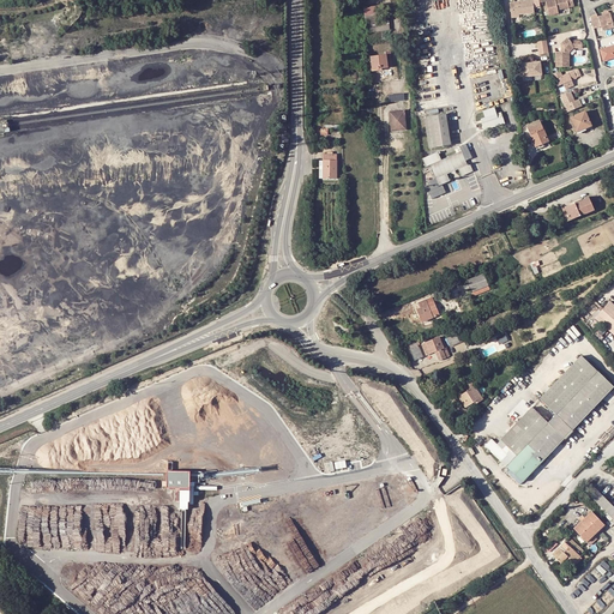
[(522,13),(537,11),(535,0),(527,0),(512,2),(515,17),(522,16),(522,13)]
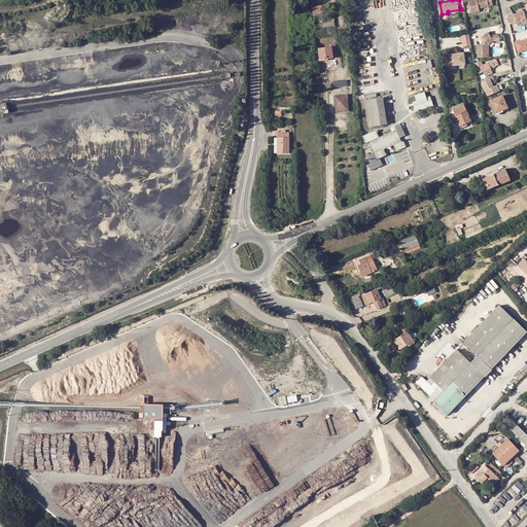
[(478,0),(473,1),(472,0),(465,0),(466,2),(470,1),(472,13),(481,12),(481,9),(489,7),(488,5),(492,4),(491,0),(478,0)]
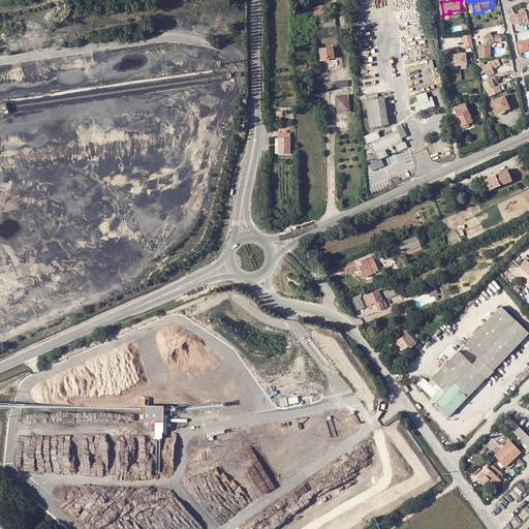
[(327,4),(314,5),(315,17),(320,17),(320,19),(329,18),(327,4)]
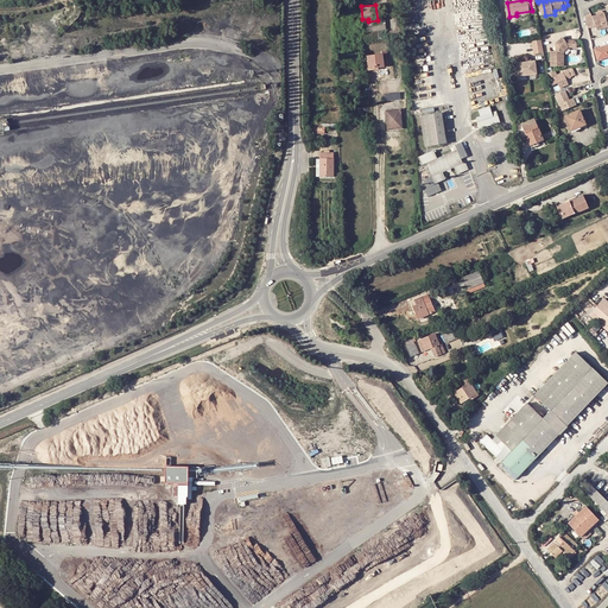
[(599,21),(605,20),(602,12),(601,13),(600,11),(597,11),(599,13),(590,16),(590,13),(586,16),(584,16),(587,26),(595,24),(599,21)]
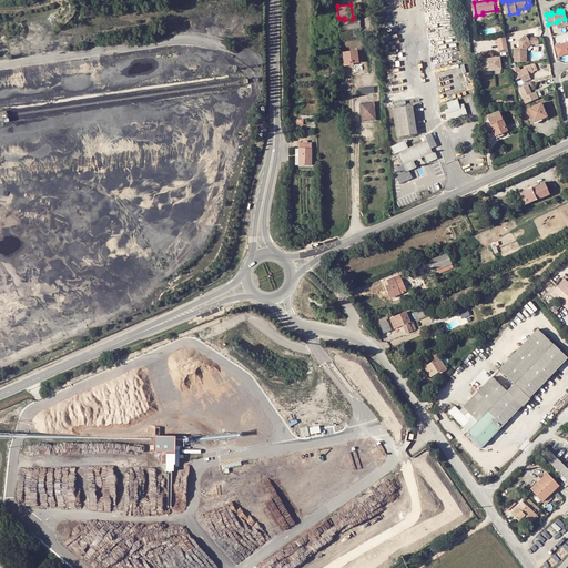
[(500,50),(509,49),(507,36),(499,37),(500,50)]
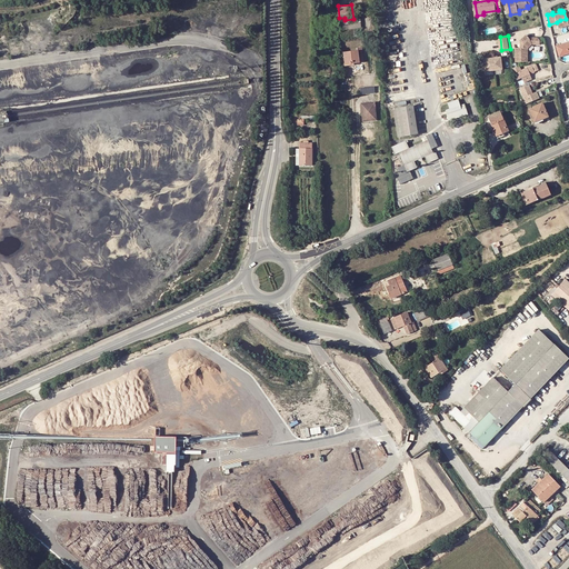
[(517,63),(527,63),(527,58),(529,58),(529,49),(533,46),(541,46),(541,41),(539,39),(531,39),(528,36),(523,40),(526,42),(522,46),(522,49),(518,49),(517,63)]
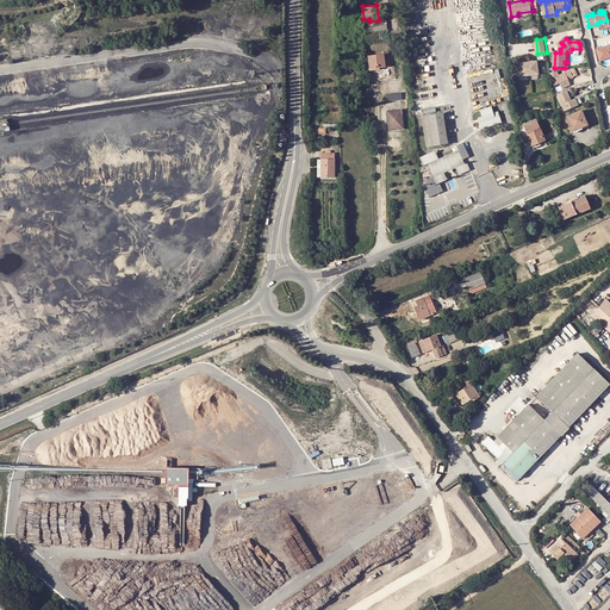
[(609,53),(609,43),(597,48),(599,57),(609,53)]
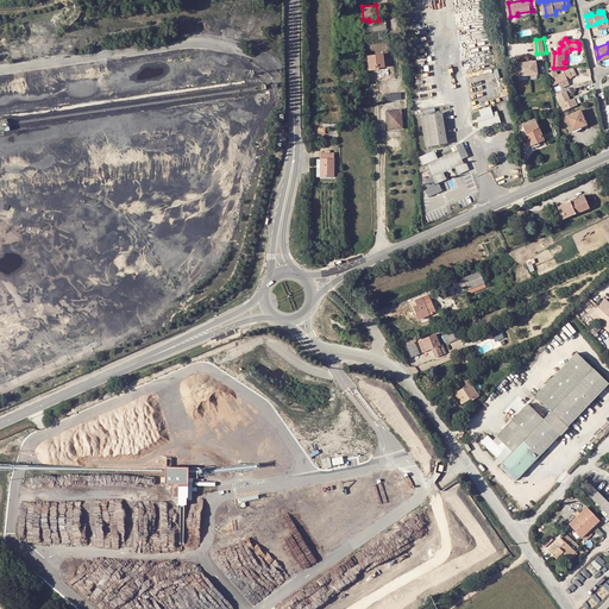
[(394,62),(393,44),(390,44),(390,49),(376,49),(374,49),(374,55),(371,55),(371,63),(394,62)]
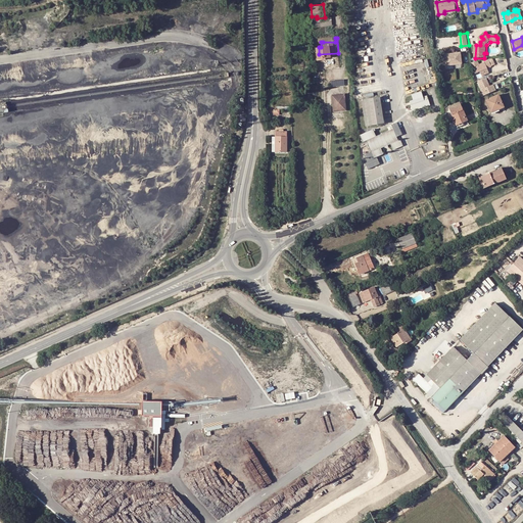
[(447,66),(464,63),(462,52),(459,53),(455,53),(454,54),(449,54),(446,55),(447,66)]
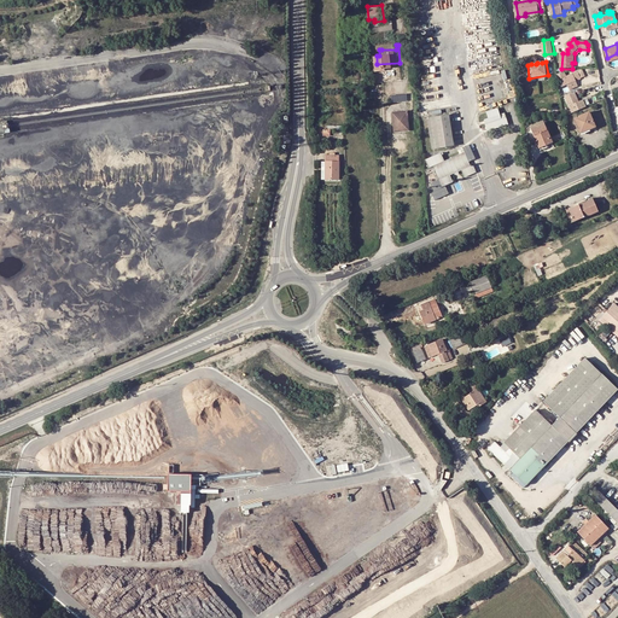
[(575,75),(560,81),(561,82),(564,87),(577,81),(576,79),(575,75)]
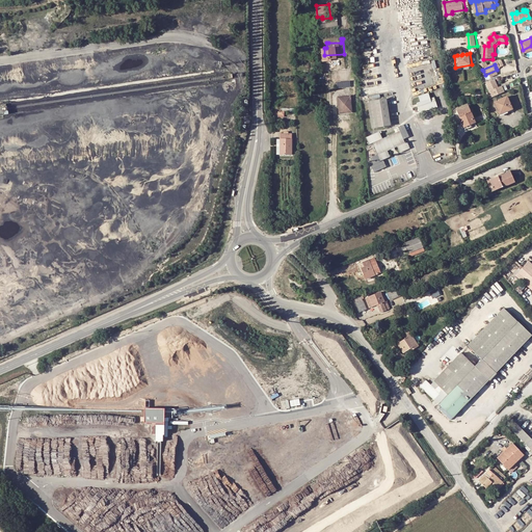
[(502,84),(500,86),(496,78),(485,83),(493,97),(505,90),(502,84)]
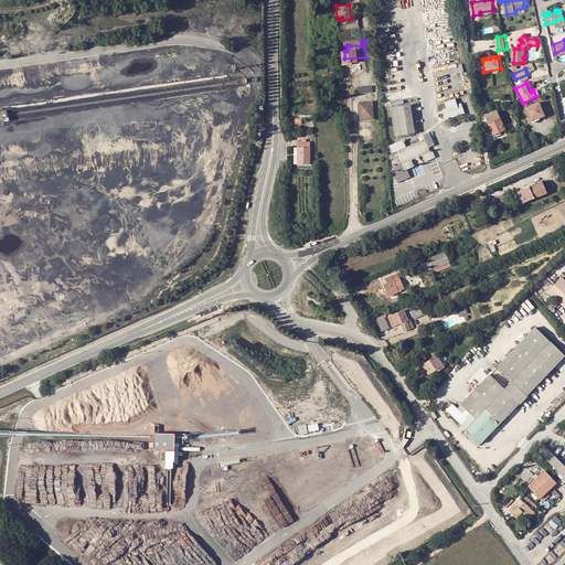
[(526,105),(531,116),(539,113),(540,115),(545,113),(540,99),(526,105)]
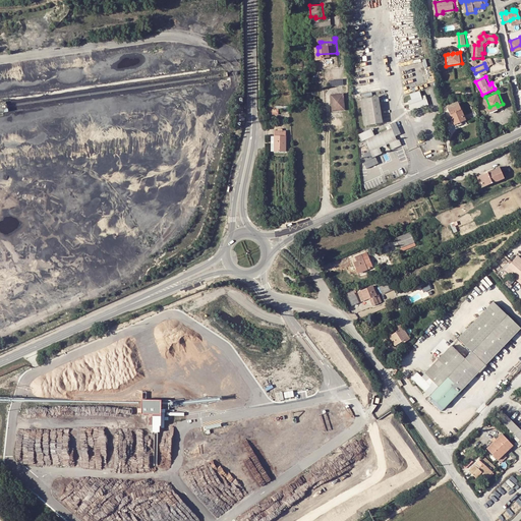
[(345,108),(343,93),(330,95),(331,109),(345,108)]
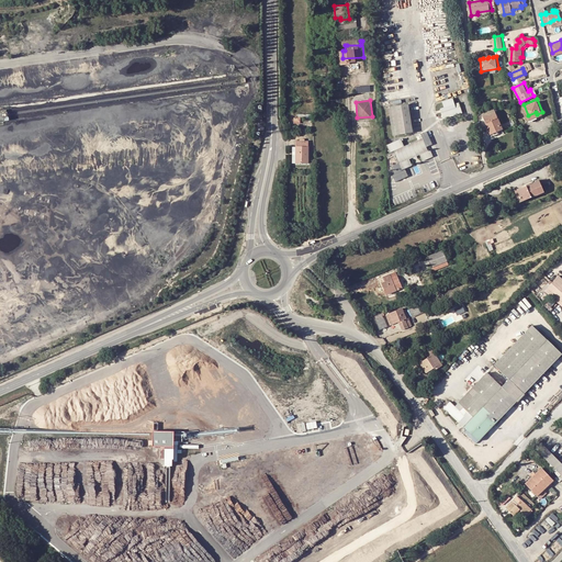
[(459,100),(441,105),(445,115),(462,110),(459,100)]
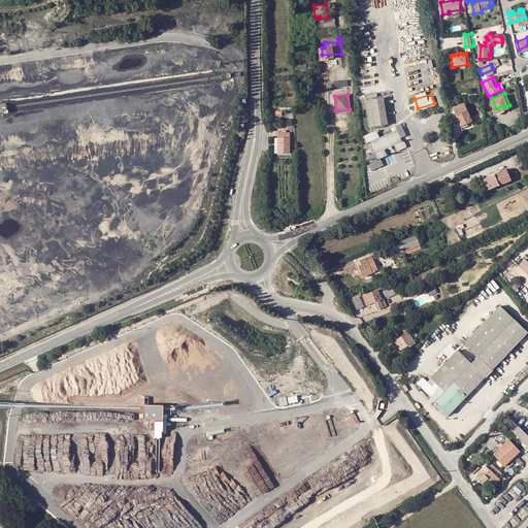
[(370,124),(389,121),(385,95),(365,98),(370,124)]
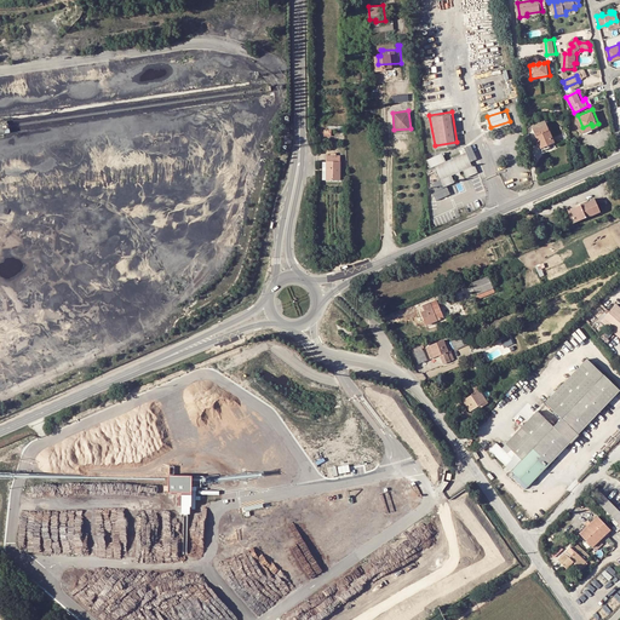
[(555,139),(546,121),(533,127),(540,144),(550,142),(555,139)]
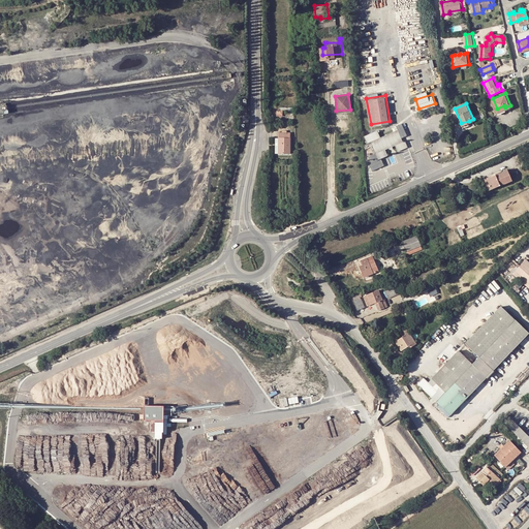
[(364,137),(367,144),(370,143),(378,160),(386,156),(384,150),(395,146),(398,152),(407,148),(404,142),(403,143),(401,139),(408,136),(402,124),(396,126),(398,130),(380,138),(377,131),(364,137)]
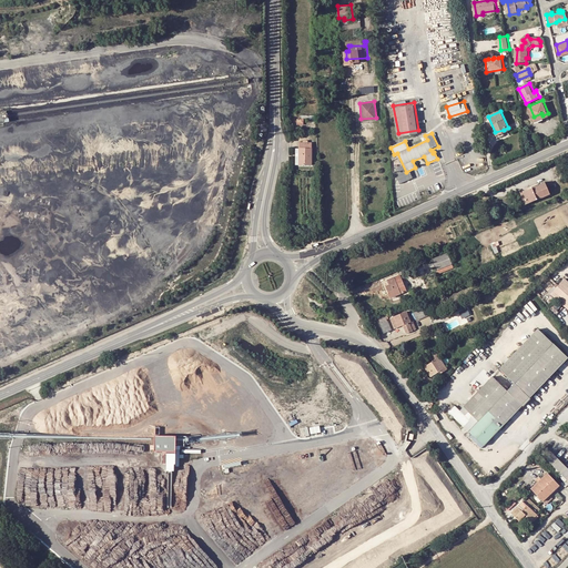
[(298,171),(311,171),(311,150),(307,150),(307,148),(302,148),(302,150),(298,150),(298,164),(298,171)]
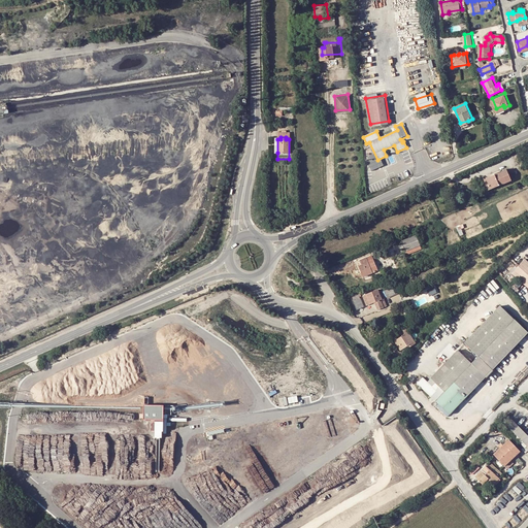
[(509,177),(504,167),(483,177),(485,182),(483,183),(485,189),(509,177)]
